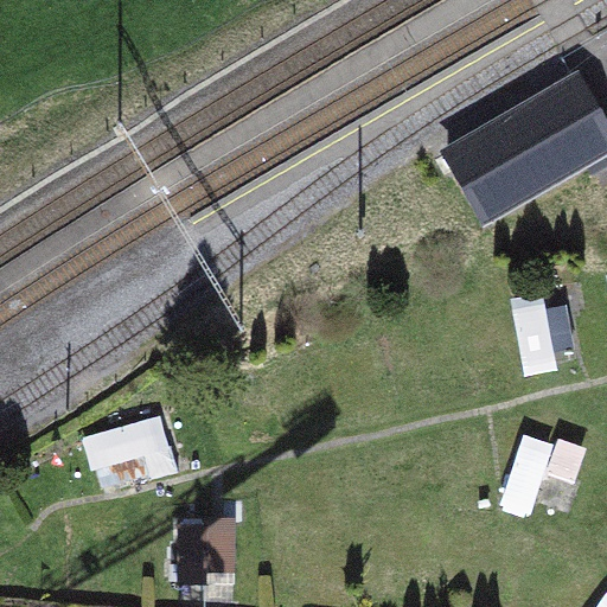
[(606,126),(573,71),(439,153),(484,227),(606,149),(606,126)]
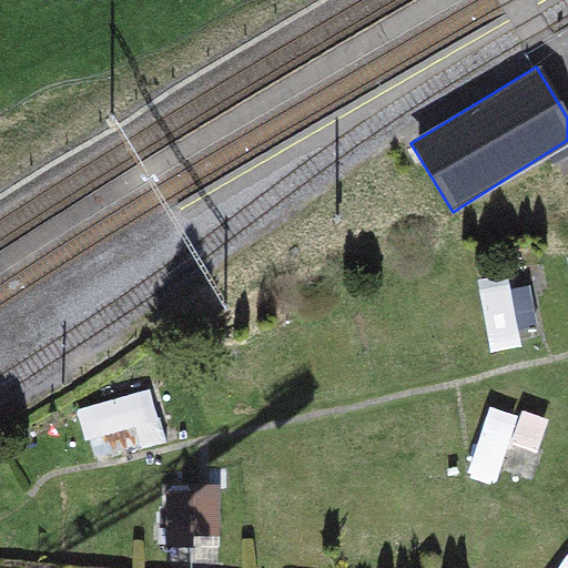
[(508,276),(478,282),(493,353),(521,346),(508,276)]
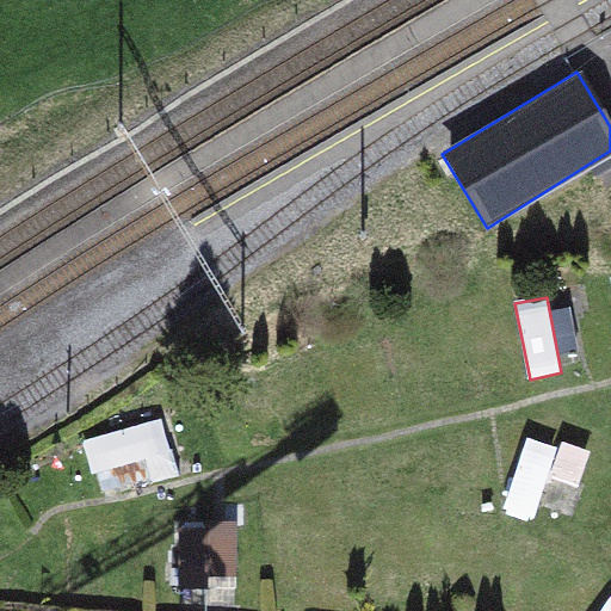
[(158,424),(85,443),(98,493),(172,474),(158,424)]
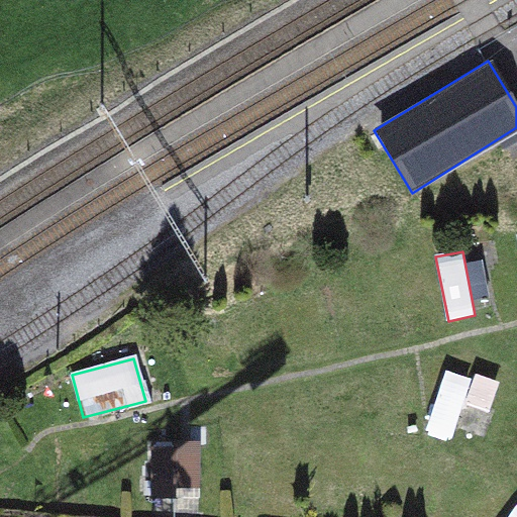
[(445,372),(425,429),(448,437),(460,401),(487,410),(495,390),(445,372)]
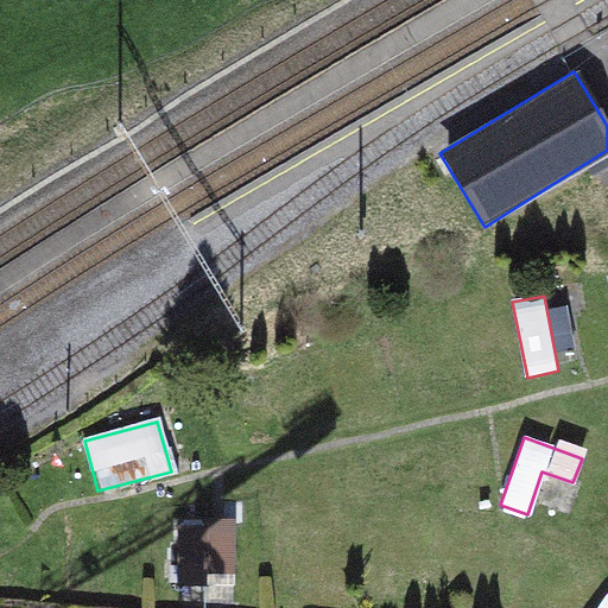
[(234,527),(178,526),(177,584),(233,584),(234,527)]
